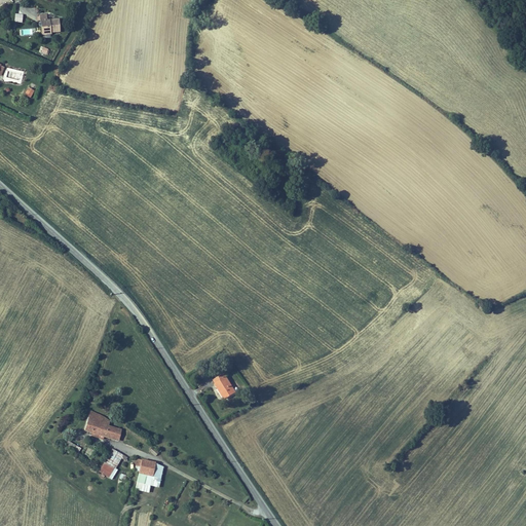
[(51,32),(61,32),(59,19),(47,20),(46,13),(39,14),(40,21),(41,20),(41,27),(44,27),(44,34),(51,34),(51,32)]
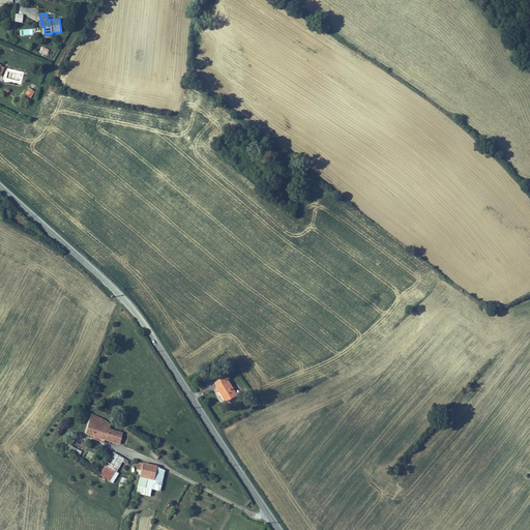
[(34,91),(29,88),(25,95),(30,97),(34,91)]
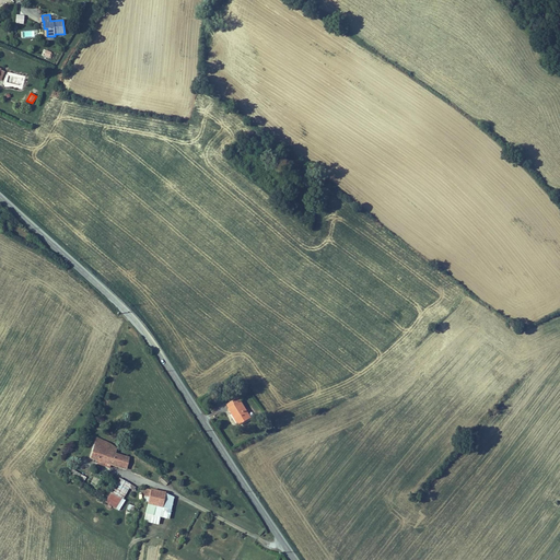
[(238,426),(252,418),(240,398),(228,405),(231,409),(230,409),(238,426)]
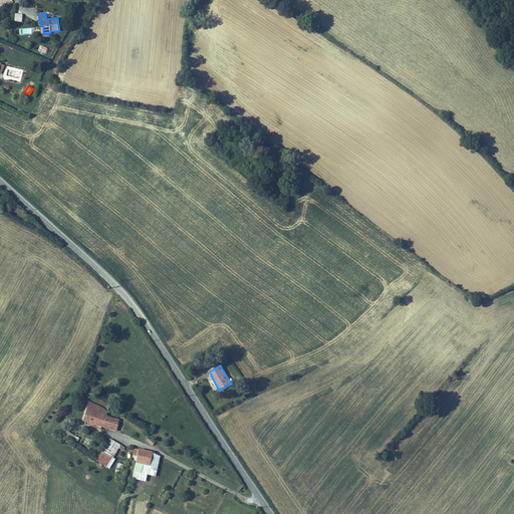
[(106,416),(107,413),(103,412),(102,416),(98,414),(100,406),(88,402),(82,420),(90,423),(102,427),(106,416)]
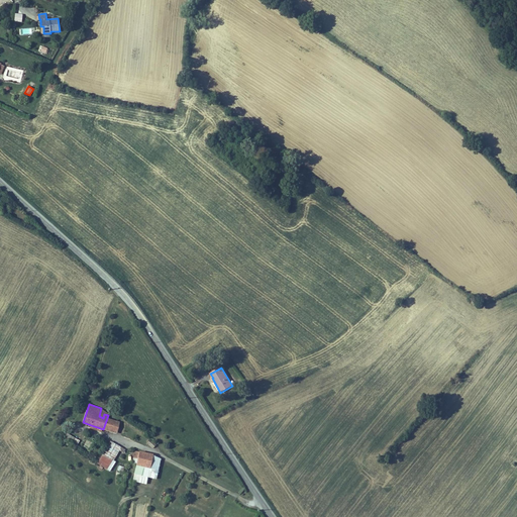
[(109,411),(101,408),(99,416),(103,418),(104,414),(108,415),(109,411)]
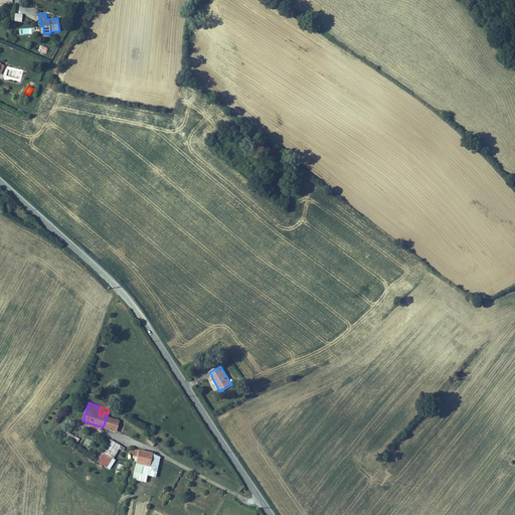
[(107,416),(103,427),(116,432),(120,420),(107,416)]
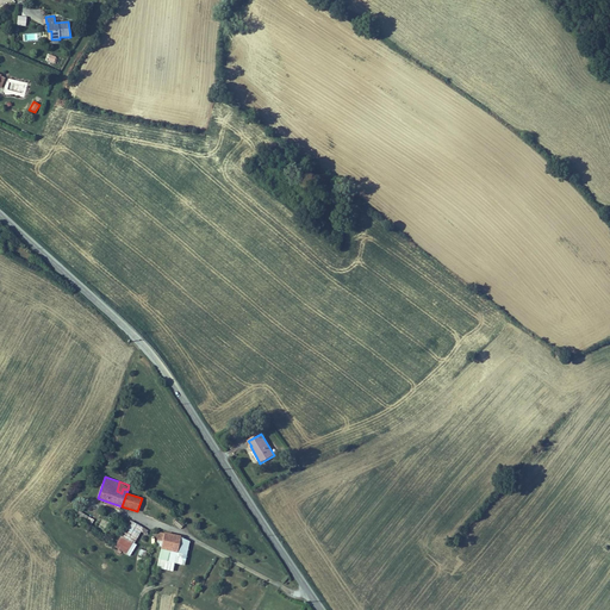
[(88,516),(80,510),(76,516),(85,521),(88,516)]
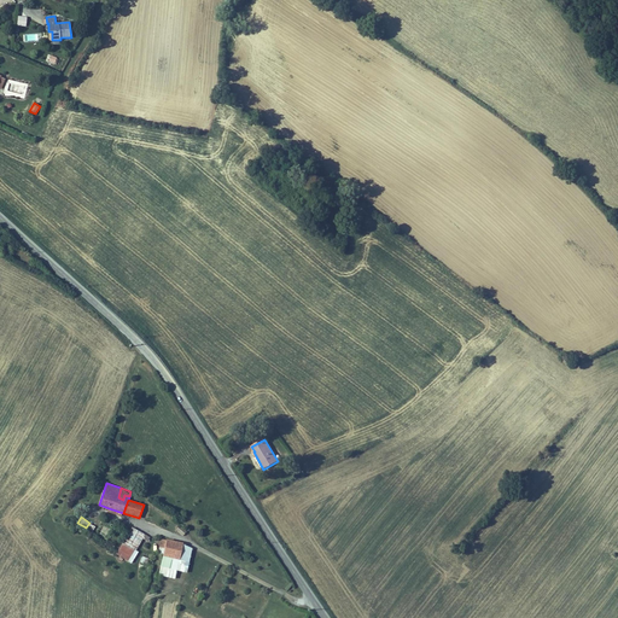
[(186,531),(180,525),(176,529),(182,535),(186,531)]
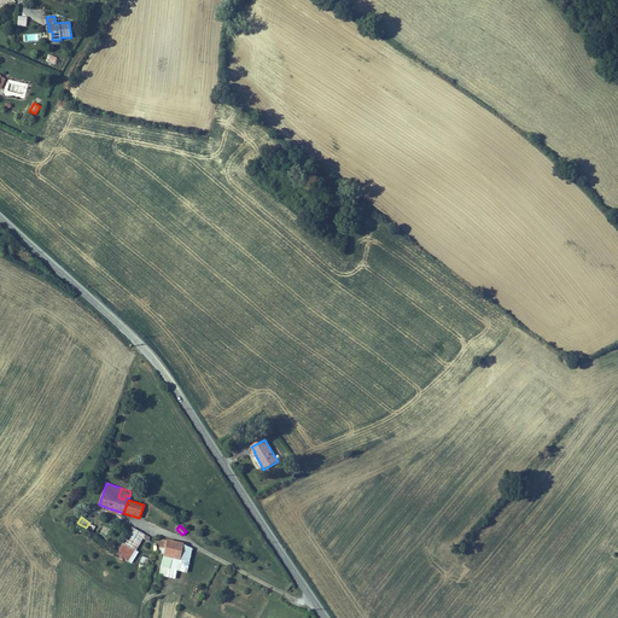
[(145,535),(132,526),(116,554),(132,563),(138,552),(136,551),(145,535)]
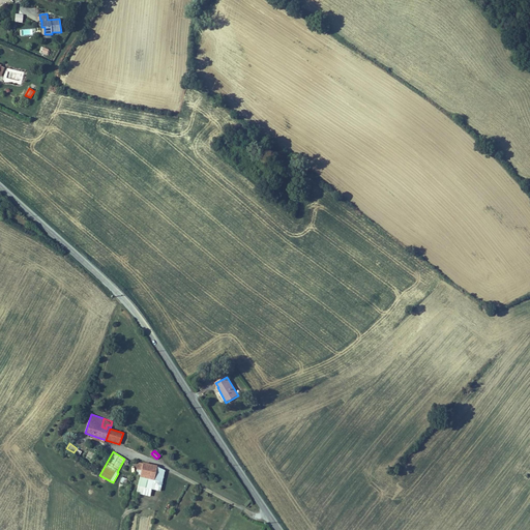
[(143,463),(140,476),(153,479),(156,467),(157,466),(143,463)]
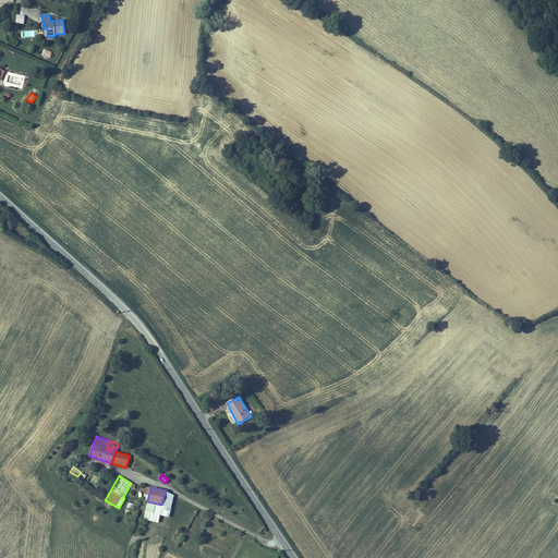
[(161,505),(159,514),(168,517),(173,495),(165,492),(161,505)]
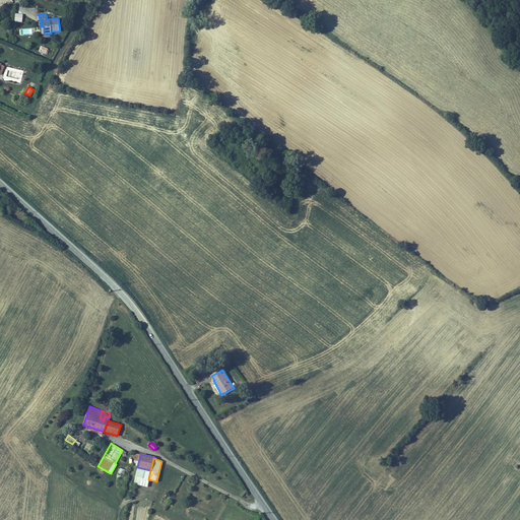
[(150,470),(137,467),(133,483),(147,486),(148,479),(150,470)]
